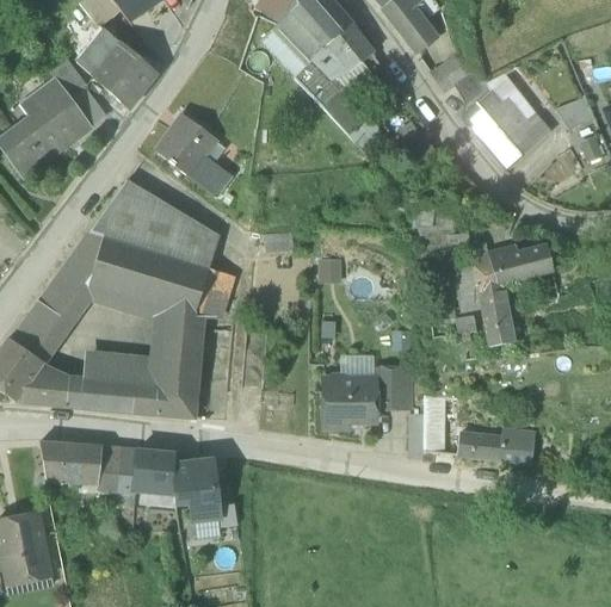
[(81,0),(79,2),(98,28),(119,11),(110,0),(81,0)]
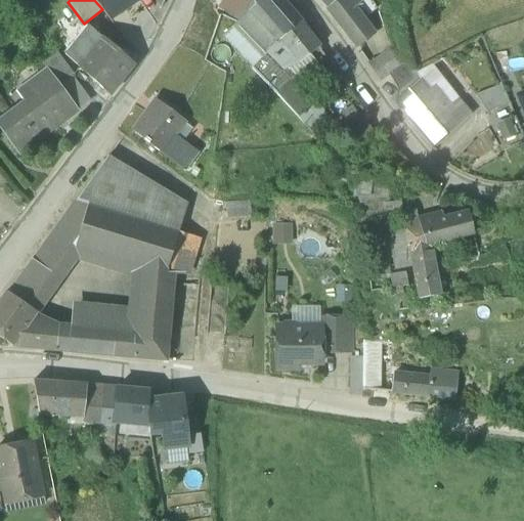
[(94,0),(102,9),(111,19),(138,0),(94,0)]
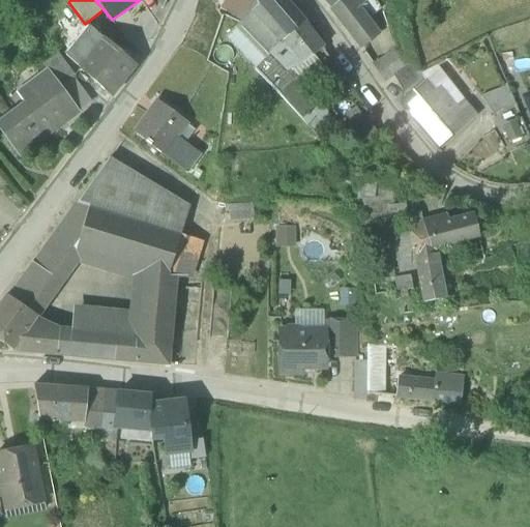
[(252,1),(249,0),(224,0),(219,7),(240,20),(252,1)]
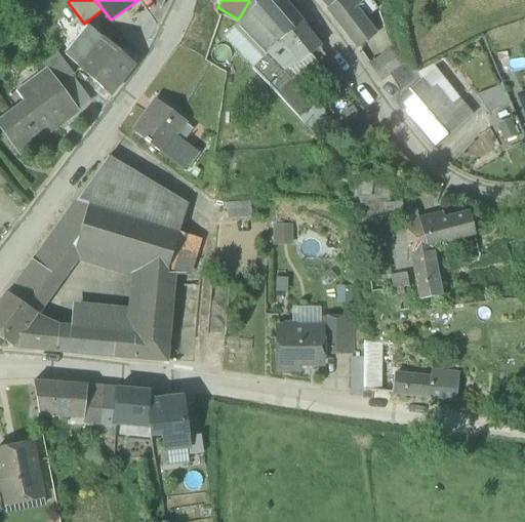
[(299,18),(283,0),(255,0),(255,2),(236,24),(265,53),(269,49),(299,18)]
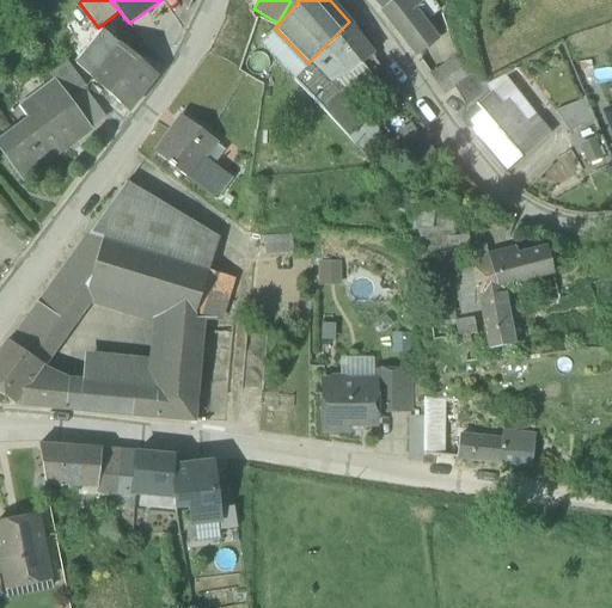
[(422,20),(412,7),(407,0),(390,0),(381,8),(415,53),(436,38),(422,20)]
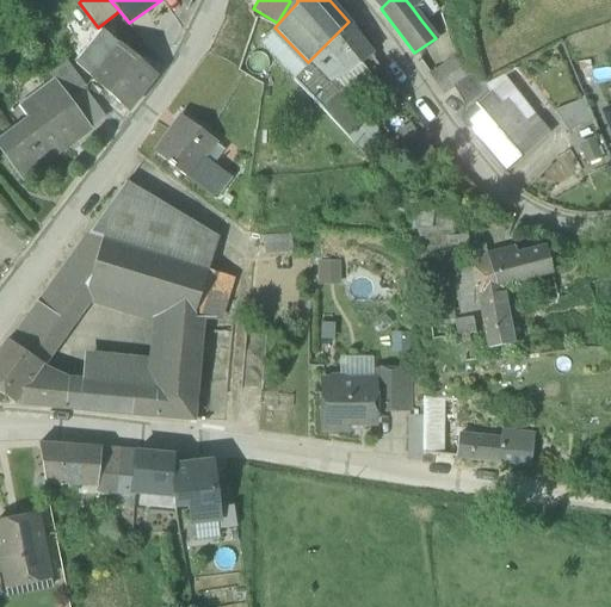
[(420,0),(412,7),(421,20),(438,7),(432,0),(420,0)]
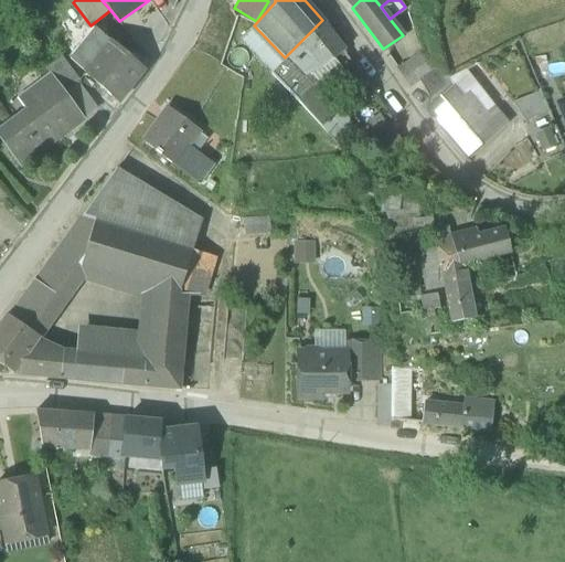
[(322,20),(289,53),(307,73),(308,72),(319,66),(343,48),(322,20)]
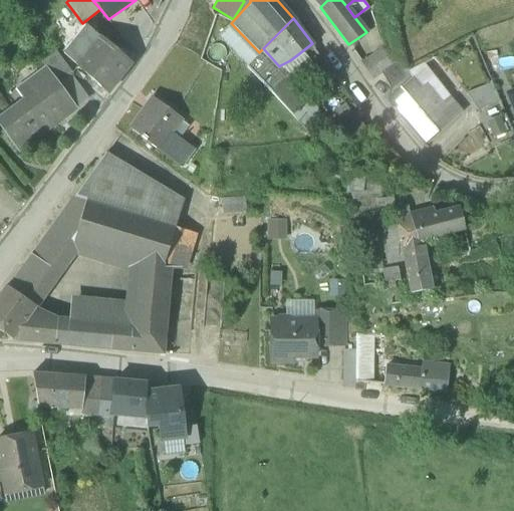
[(100,35),(86,24),(64,53),(77,63),(107,90),(109,91),(131,63),(99,36),(100,35)]
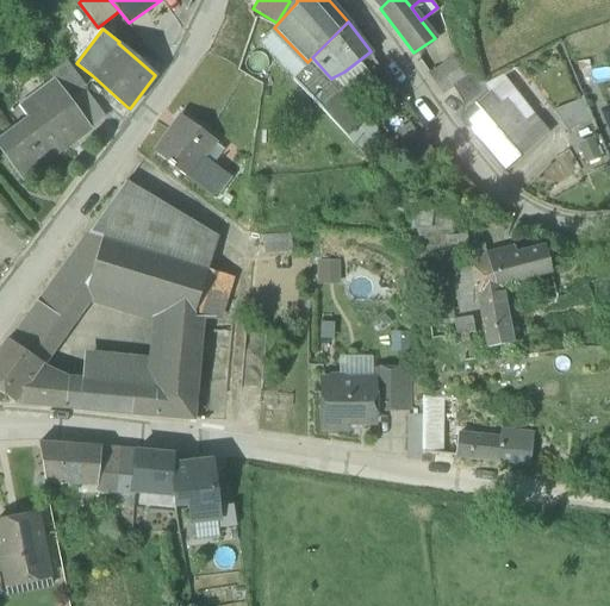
[(456,55),(429,74),(441,92),(452,85),(468,73),(468,70),(456,55)]
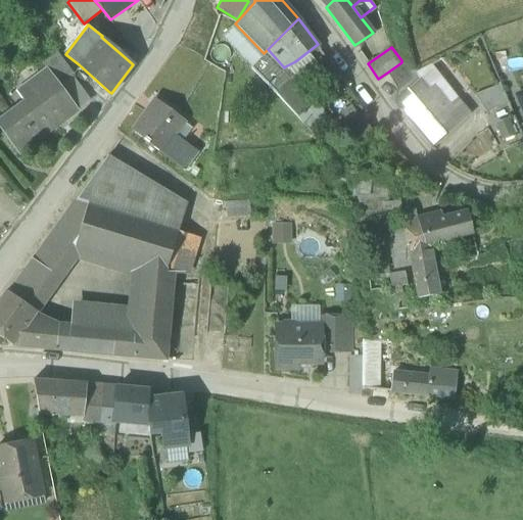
[(57,49),(43,60),(48,66),(60,83),(73,74),(74,73),(57,49)]
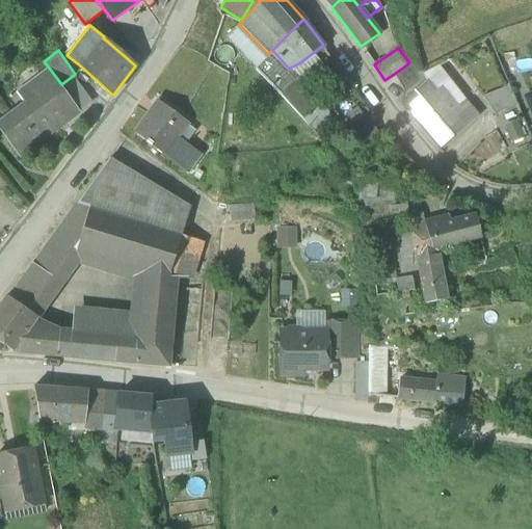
[(289,69),(272,50),(268,54),(255,69),(271,85),(289,69)]
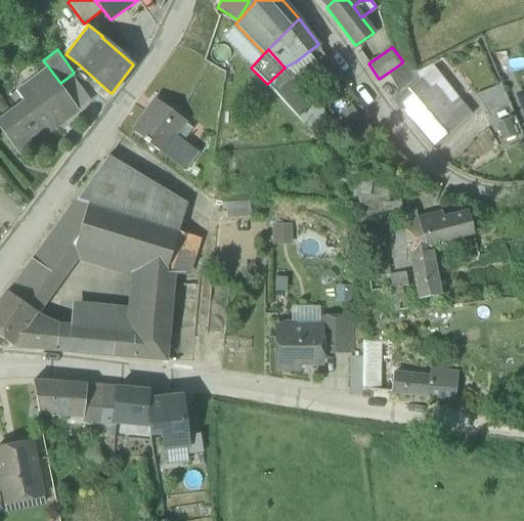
[(407,57),(402,60),(402,62),(388,73),(400,94),(420,78),(407,57)]
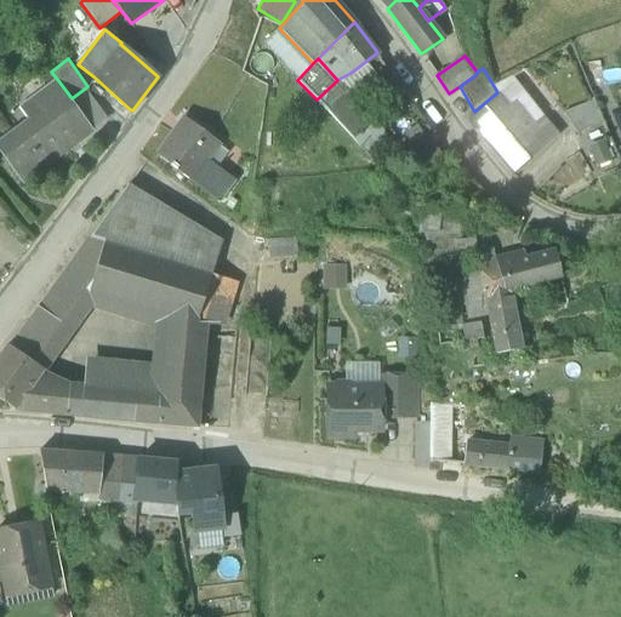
[(72,98),(57,79),(33,97),(43,109),(0,140),(0,149),(22,181),(93,127),(72,98)]
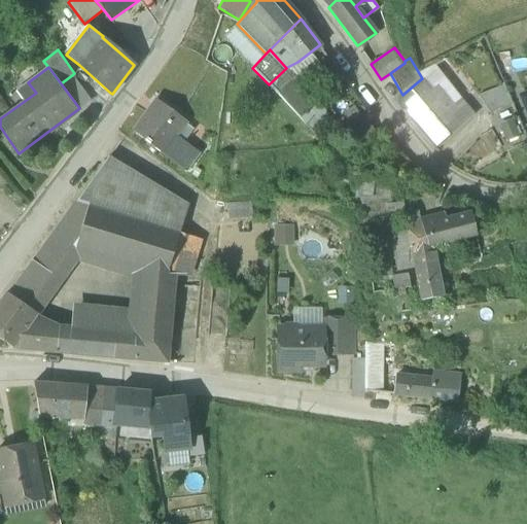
[(316,101),(286,68),(269,84),(299,116),(316,101)]
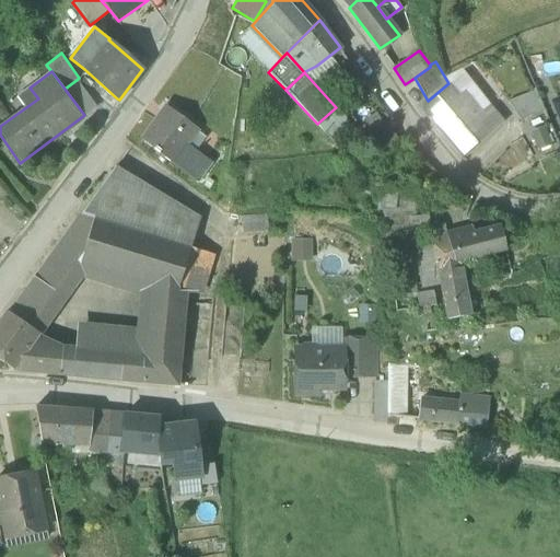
[(78,79),(65,89),(84,115),(96,105),(78,79)]
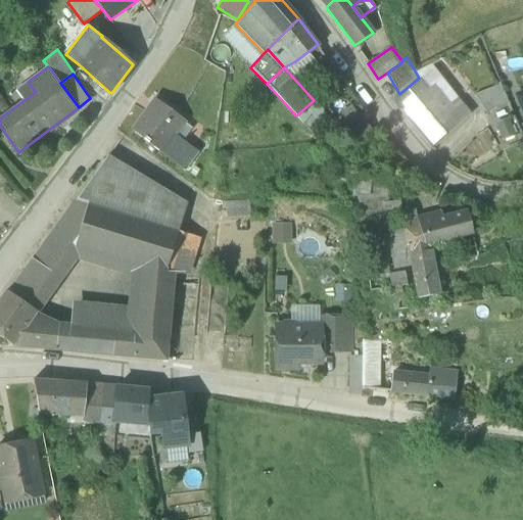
[(419,79),(392,101),(431,146),(458,124),(442,105),(419,79)]
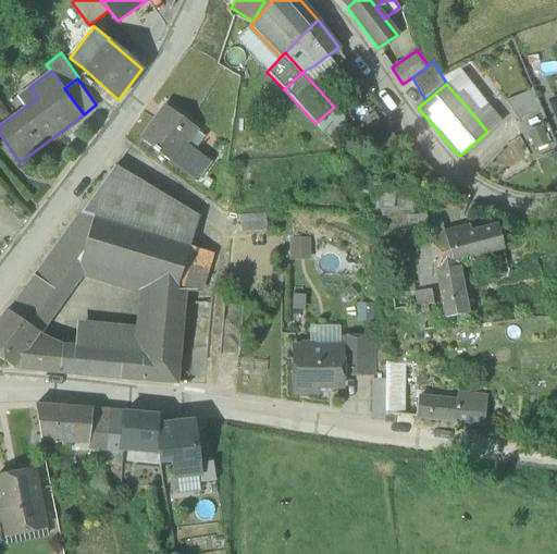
[(532,89),(509,99),(517,117),(540,108),(532,89)]
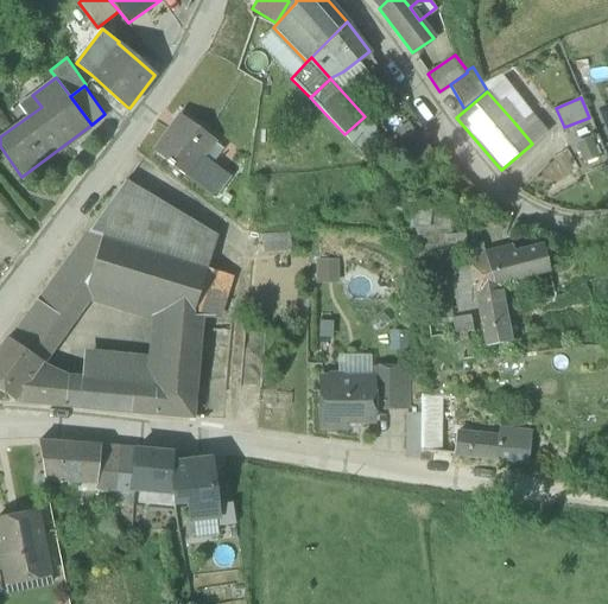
[(181,113),(153,150),(168,160),(168,161),(187,176),(202,156),(215,139),(181,113)]
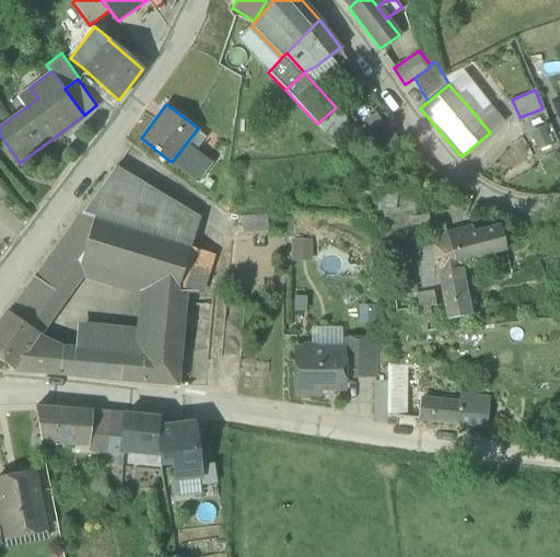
[(483,104),(474,113),(490,132),(501,124),(483,104)]
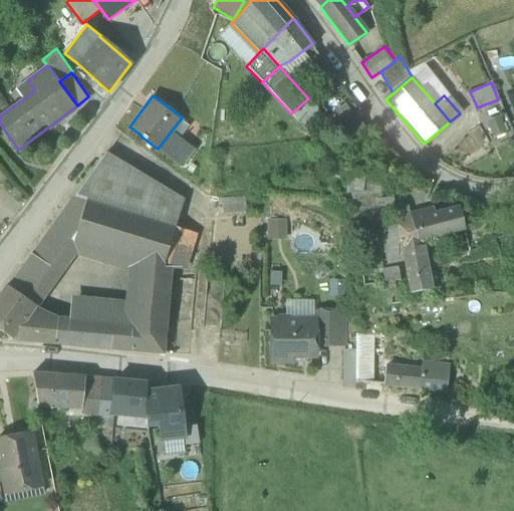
[(308,98),(291,113),(303,129),(322,113),(308,98)]
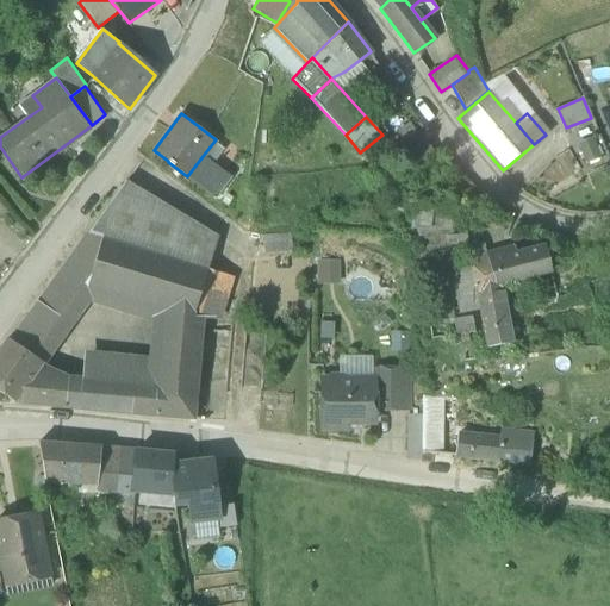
[(402,138),(419,162),(433,151),(421,131),(417,133),(410,123),(397,130),(402,138)]
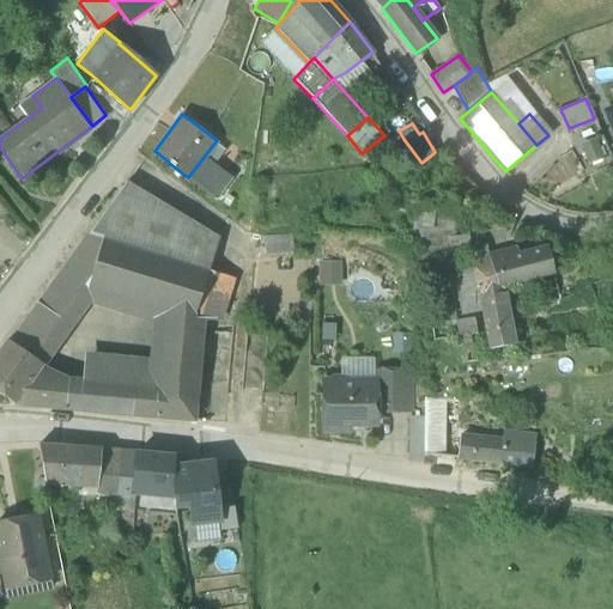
[(404,139),(393,146),(404,164),(422,163),(404,139)]
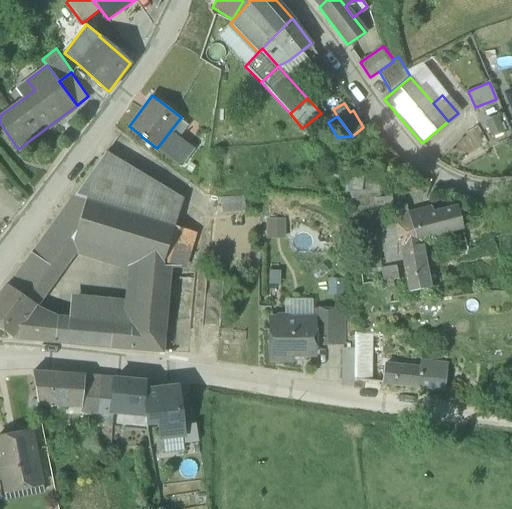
[(170,131),(157,148),(181,166),(194,149),(176,137),(170,131)]
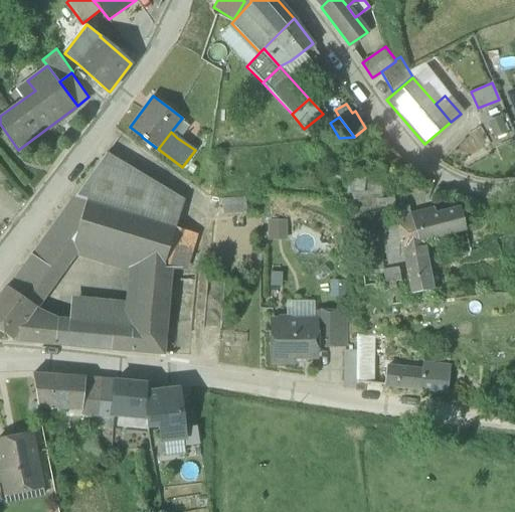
[(105,153),(74,195),(87,198),(175,225),(183,200),(105,153)]
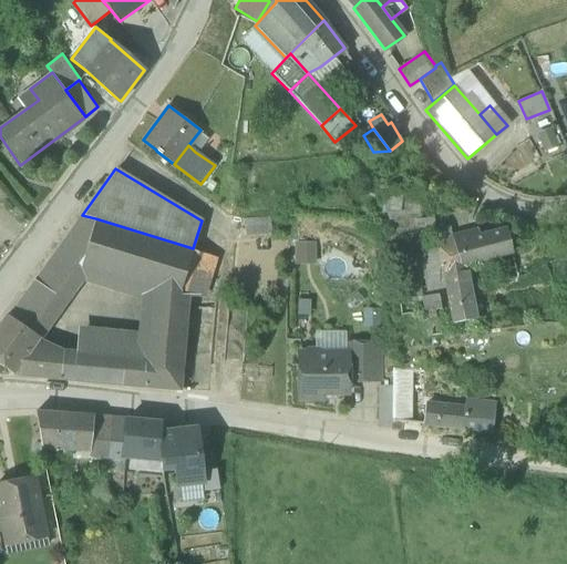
[(402,248),(411,246),(405,221),(420,218),(423,194),(384,187),(381,212),(389,213),(389,228),(401,228),(402,248)]
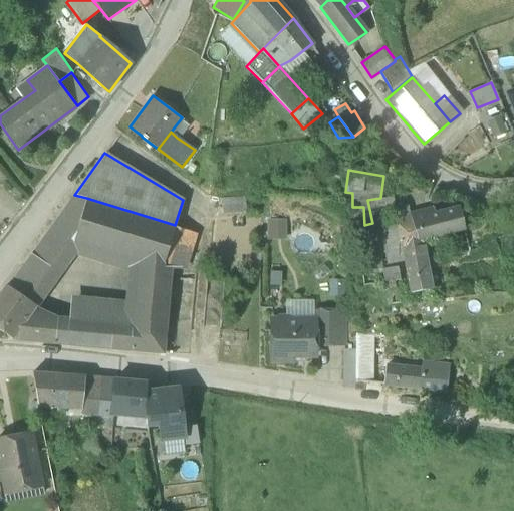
[(9,286),(35,305),(72,253),(79,242),(73,240),(86,198),(74,195),(9,286)]
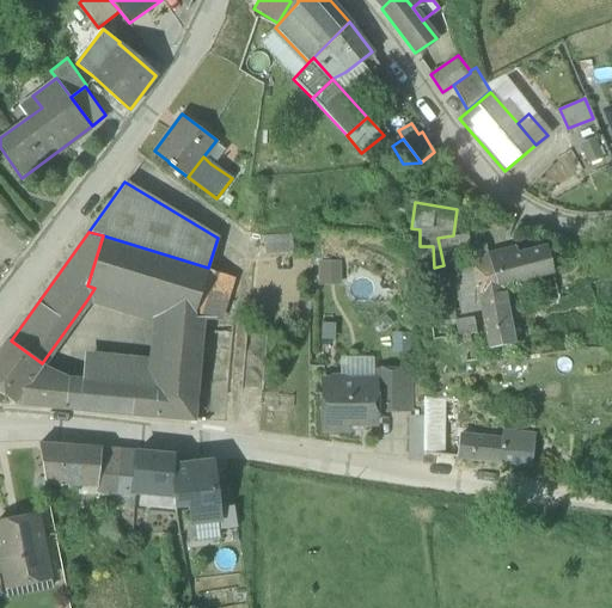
[(292,234),(264,235),(265,253),(293,251),(292,234)]
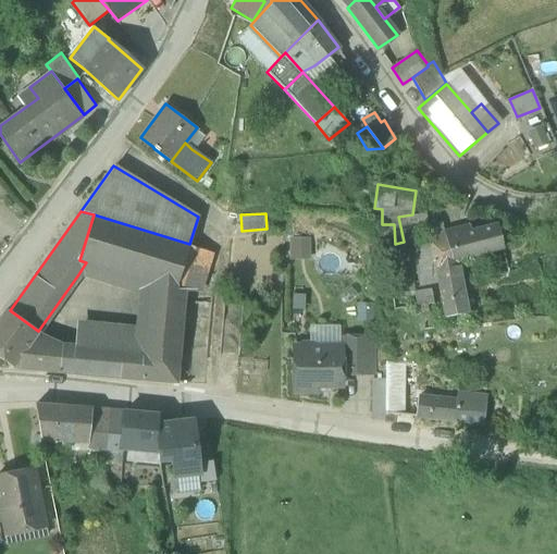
[(410,234),(428,232),(426,223),(424,213),(412,214),(398,217),(404,242),(411,241),(410,234)]
